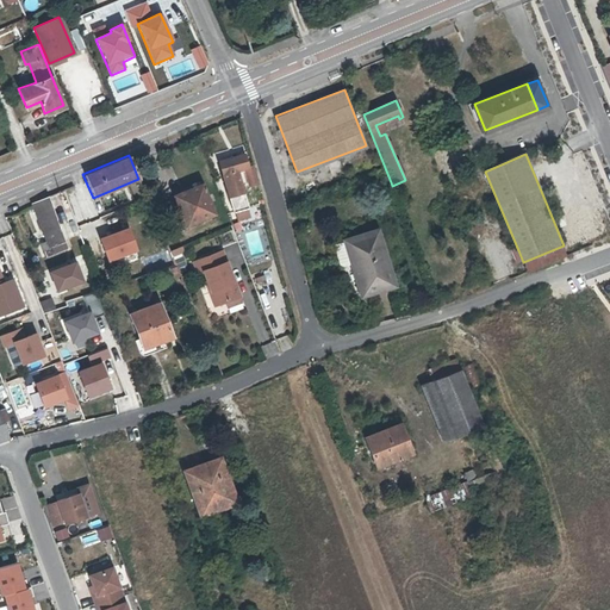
[(244,169),(250,187),(260,185),(254,166),(249,167),(246,155),(221,162),(235,211),(236,211),(248,209),(249,207),(238,170),(244,169)]
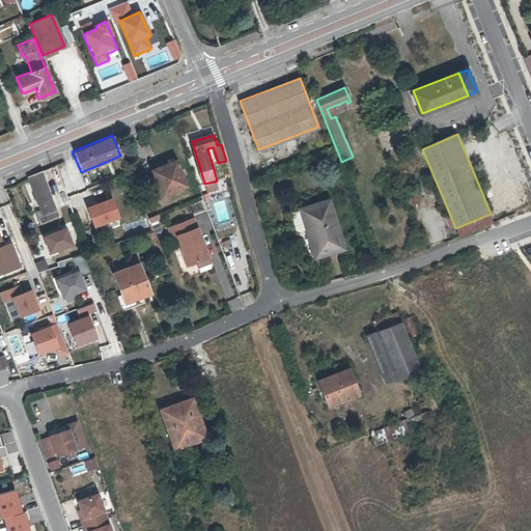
[(154,171),(157,180),(164,196),(188,187),(177,161),(154,171)]
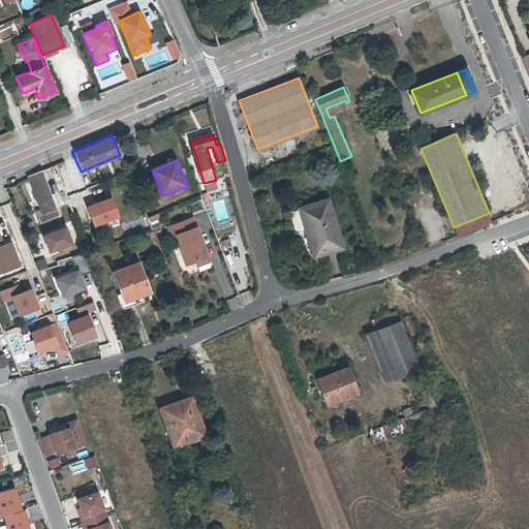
[(45,213),(56,209),(49,190),(41,170),(27,176),(28,179),(39,209),(34,211),(36,216),(42,214),(45,213)]
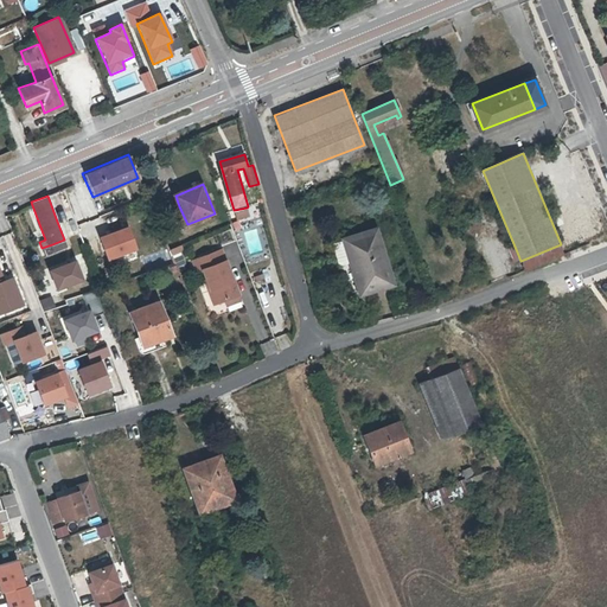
[(187,224),(179,206),(173,209),(180,228),(187,224)]
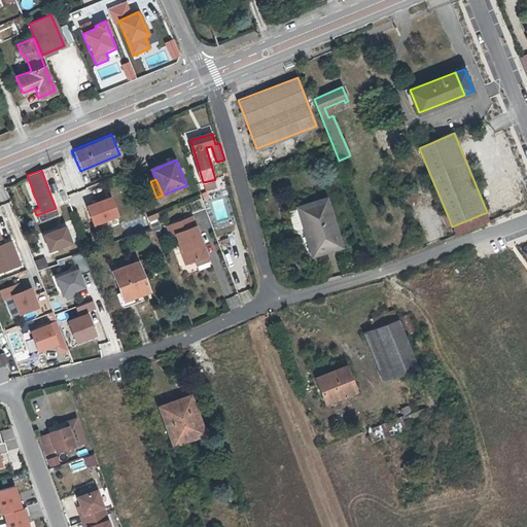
[(204,182),(205,189),(216,187),(214,180),(204,182)]
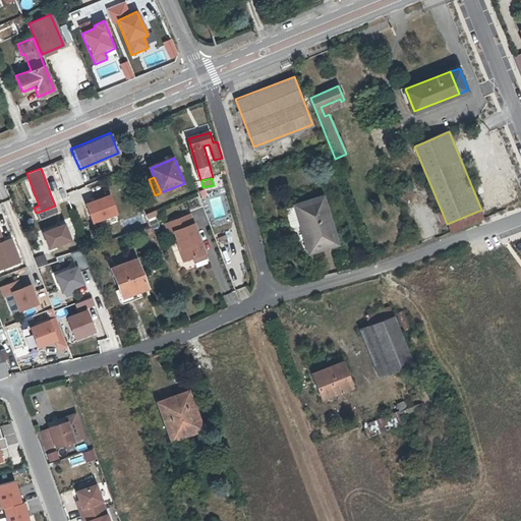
[(108,193),(82,204),(91,223),(116,213),(108,193)]
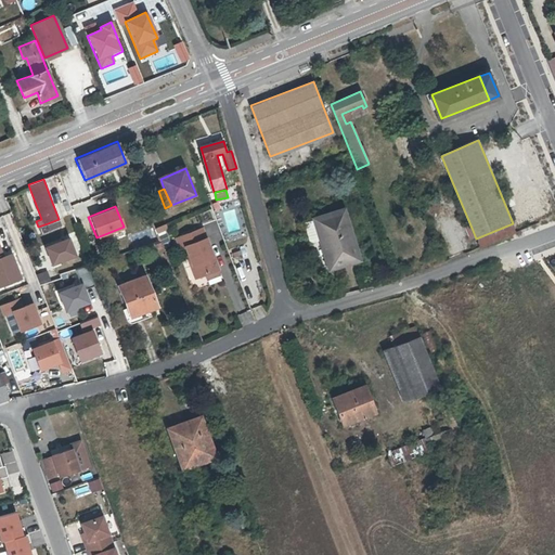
[(357,259),(340,209),(312,218),(328,268),(357,259)]
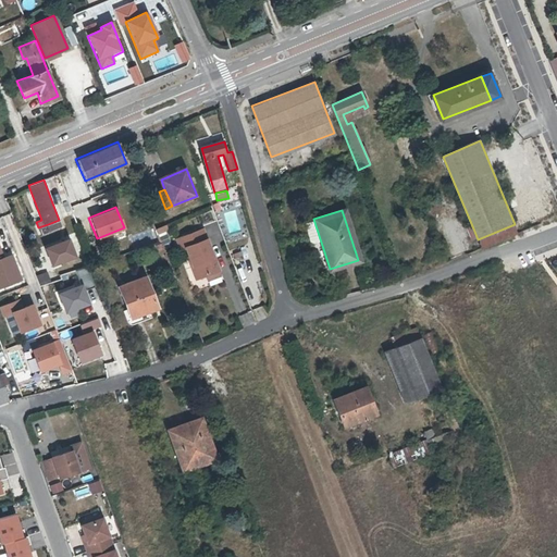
[(158,237),(168,233),(165,225),(155,230),(158,237)]
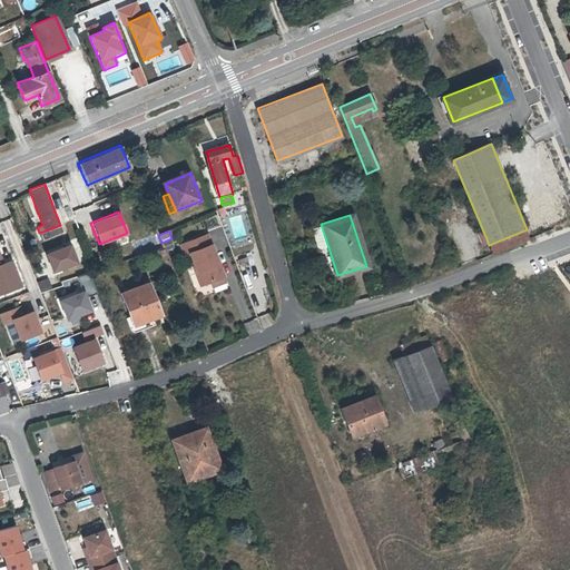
[(489,245),(484,234),(479,236),(483,247),(489,245)]
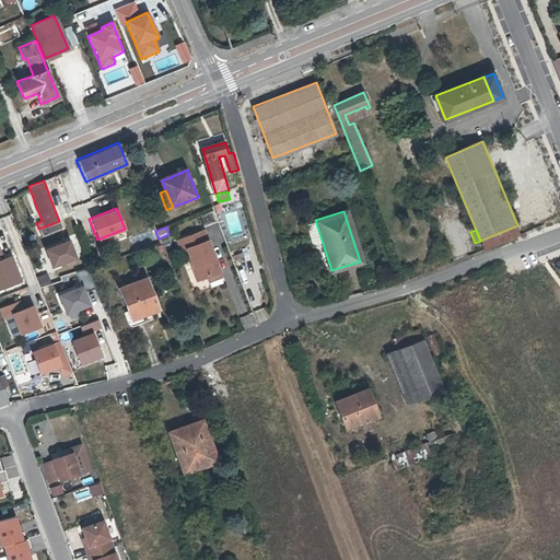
[(197,280),(206,277),(219,272),(203,231),(177,241),(182,251),(186,249),(194,267),(191,267),(197,280)]
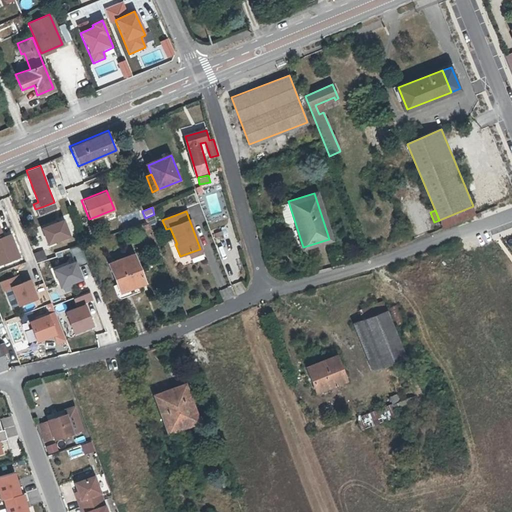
[(62,220),(41,228),(47,245),(69,237),(62,220)]
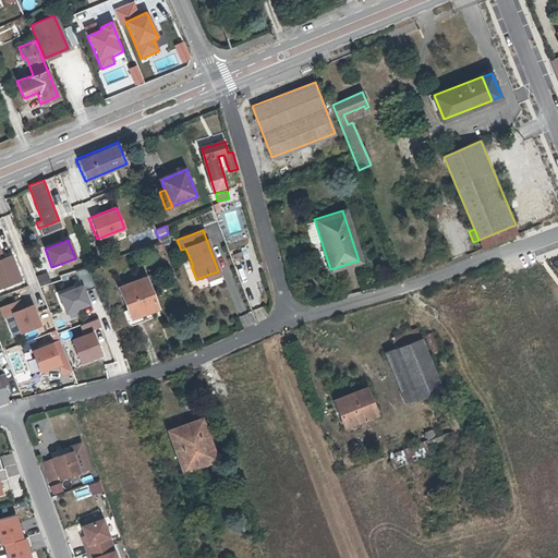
[(0,290),(23,282),(13,257),(5,259),(0,262),(0,290)]
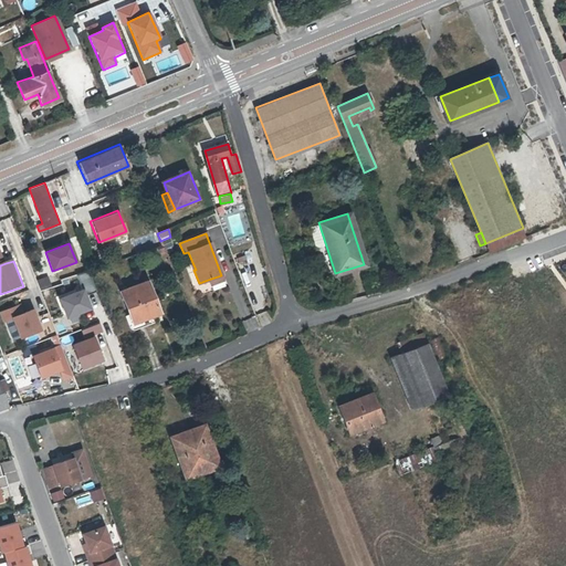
[(85,293),(94,291),(87,271),(61,280),(62,283),(80,278),(85,293)]
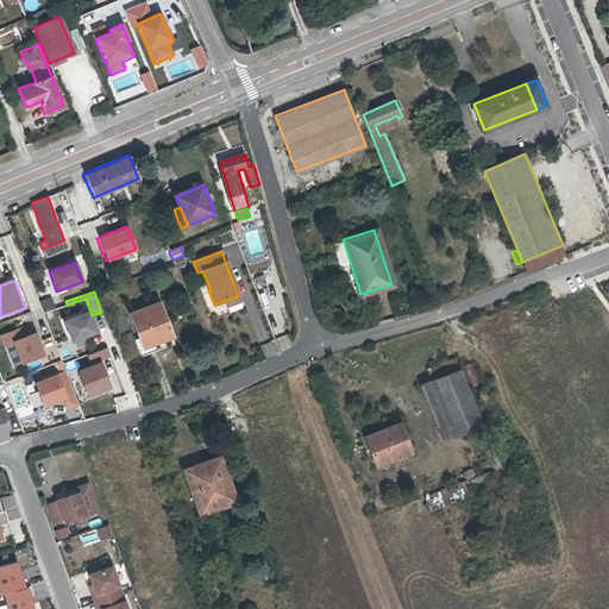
[(238,296),(224,301),(228,308),(242,303),(238,296)]
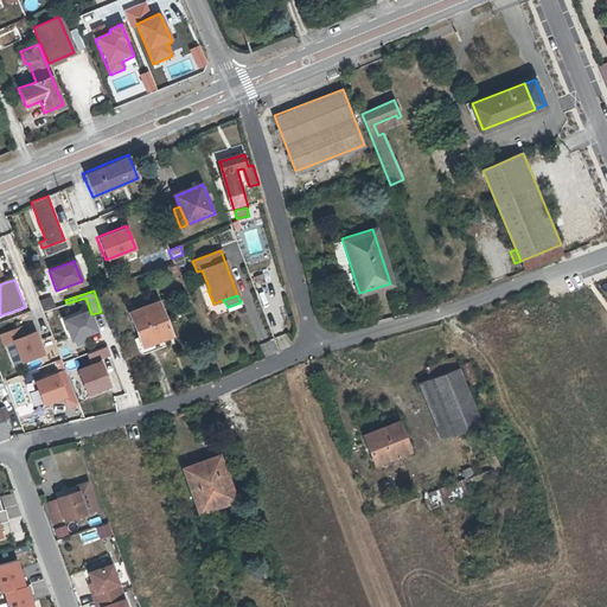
[(42,299),(43,308),(52,307),(51,298),(42,299)]
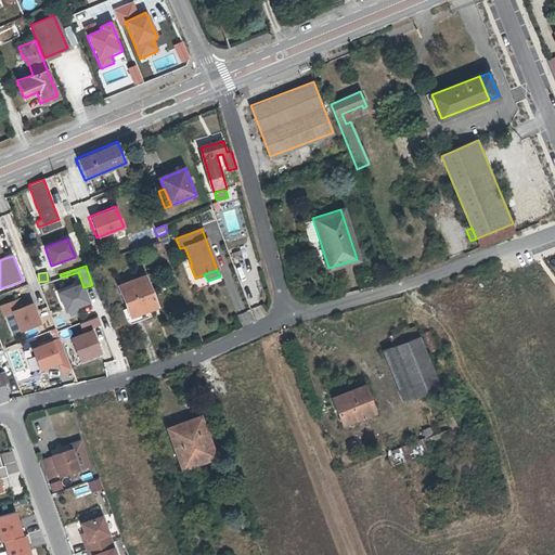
[(154,306),(143,274),(117,283),(128,314),(154,306)]
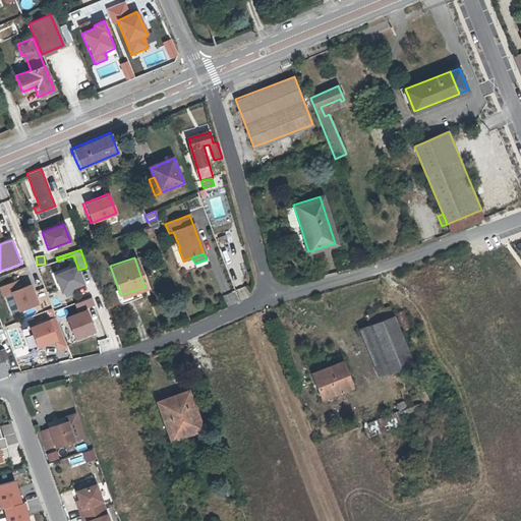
[(76,268),(55,276),(61,293),(83,285),(76,268)]
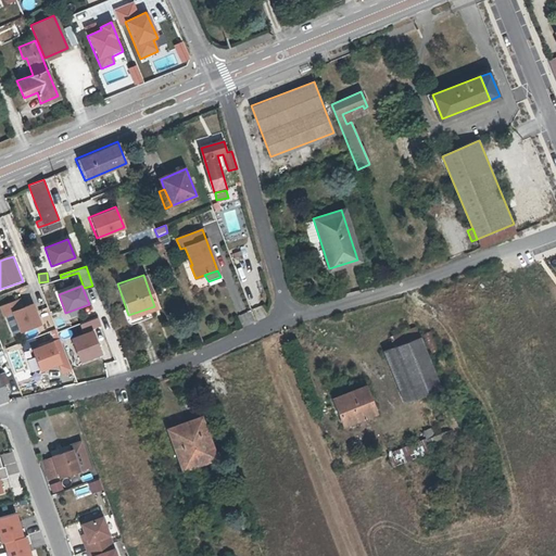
[(19,300),(0,306),(0,312),(2,316),(9,314),(16,332),(40,324),(32,302),(22,306),(19,300)]
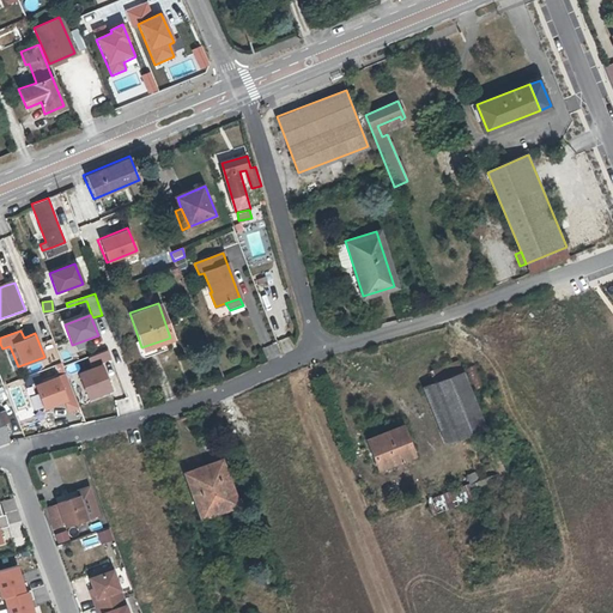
[(103,362),(79,371),(89,398),(113,388),(103,362)]
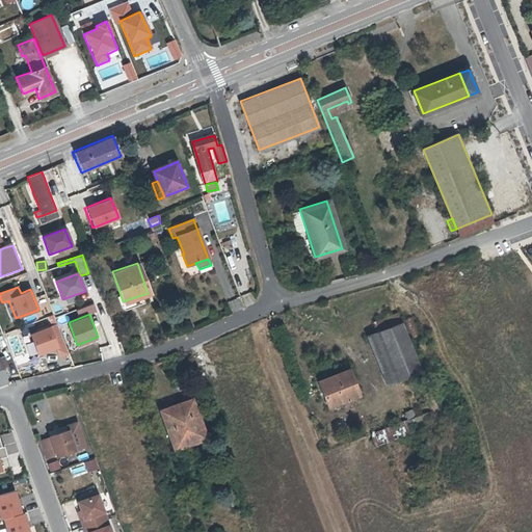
[(422,371),(401,322),(365,337),(386,387),(422,371)]
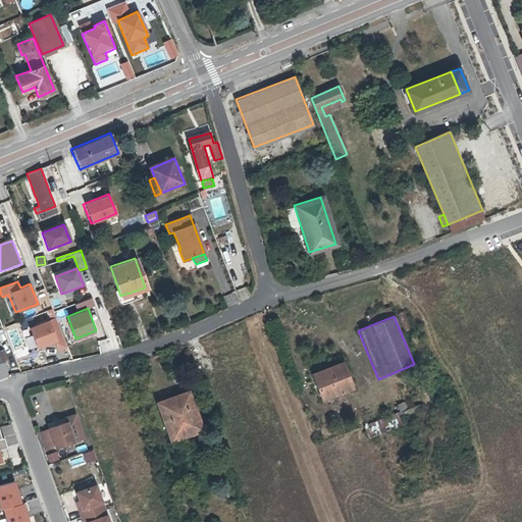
[(47,319),(28,327),(36,350),(56,342),(47,319)]
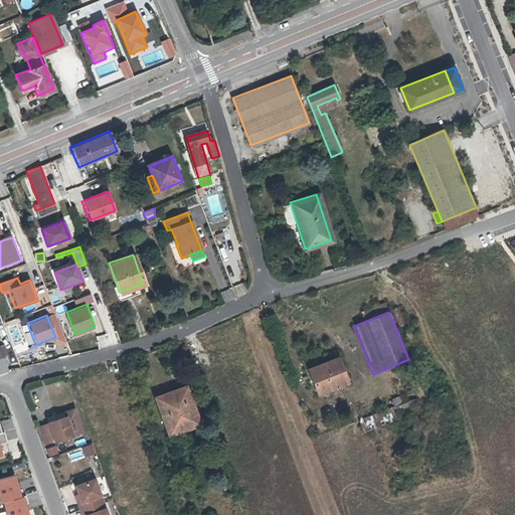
[(0,349),(3,357),(0,358),(0,366),(1,370),(8,368),(7,365),(2,352),(5,350),(6,350),(4,344),(0,345),(0,349)]
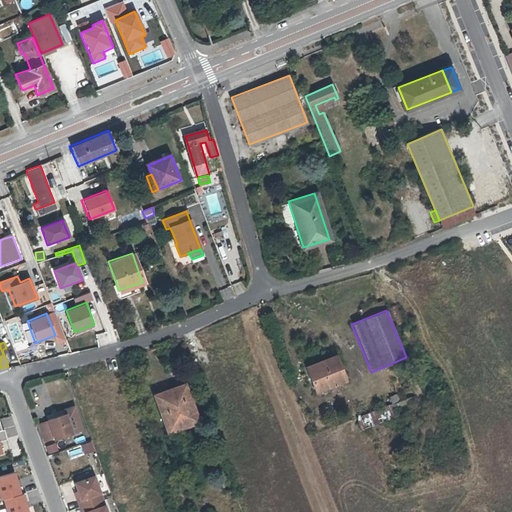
[(10,362),(5,348),(2,350),(7,363),(10,362)]
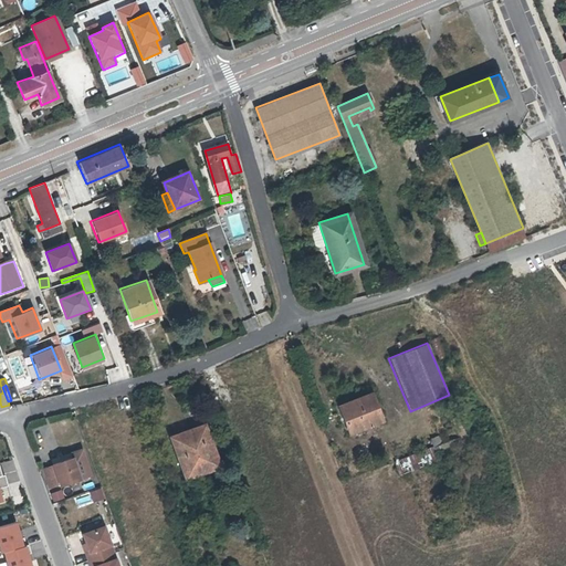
[(385,422),(374,395),(339,408),(350,435),(385,422)]
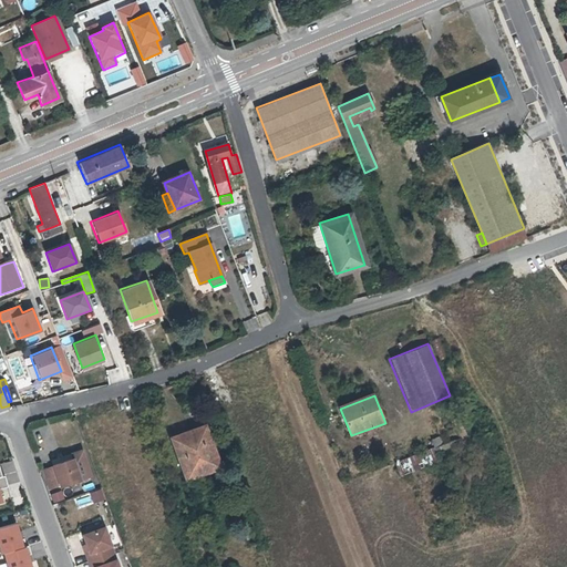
[(435,450),(397,464),(402,477),(442,462),(440,457),(466,447),(462,437),(467,435),(462,421),(455,423),(461,437),(444,444),(442,437),(432,441),(435,450)]
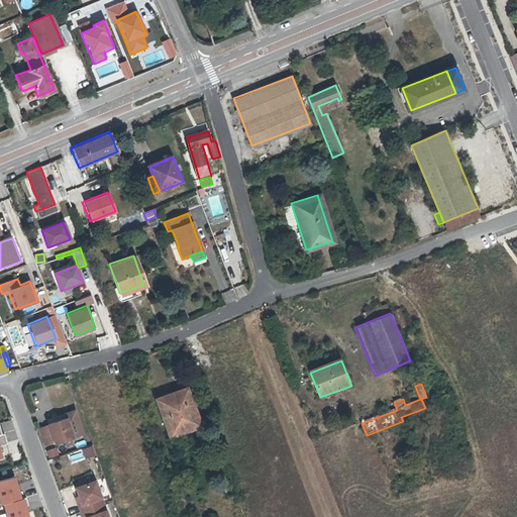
[(202,426),(190,393),(164,402),(176,435),(202,426)]
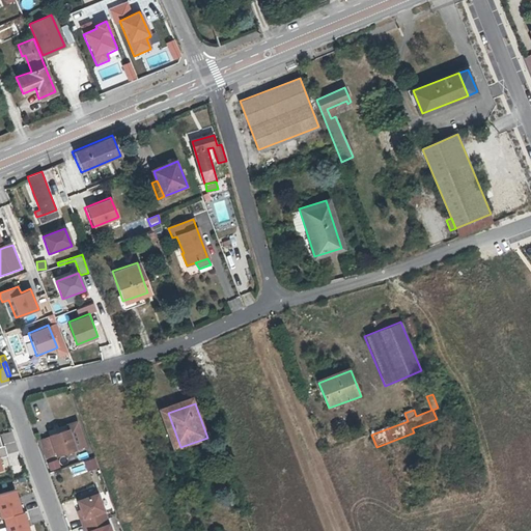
[(66,424),(67,428),(75,450),(85,446),(77,420),(66,424)]
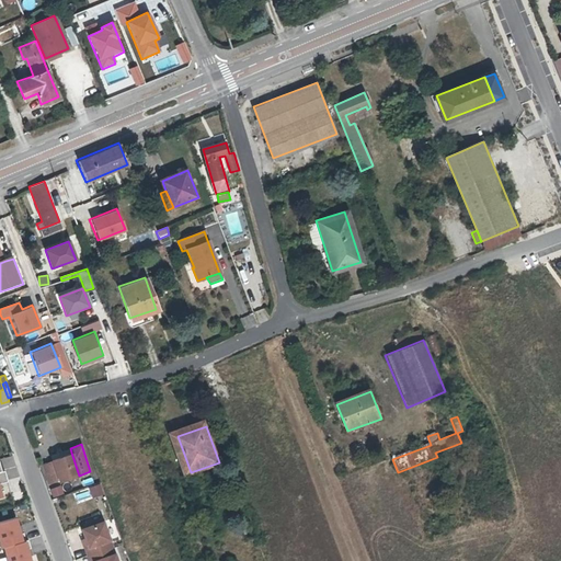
[(49,460),(49,461),(41,465),(47,484),(57,481),(57,482),(79,476),(71,453),(49,460)]
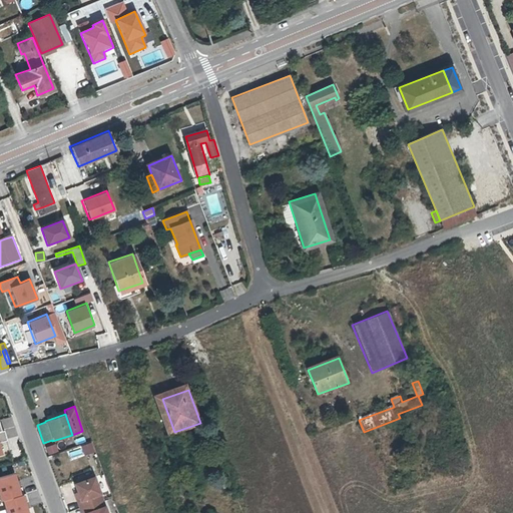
[(84,455),(95,451),(91,440),(80,444),(84,455)]
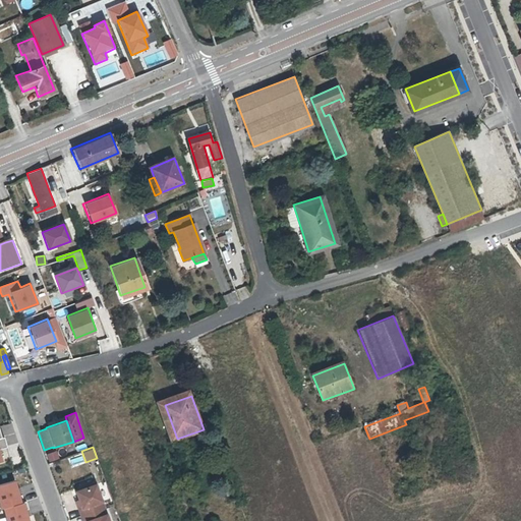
[(57,451),(47,452),(48,461),(58,459),(57,451)]
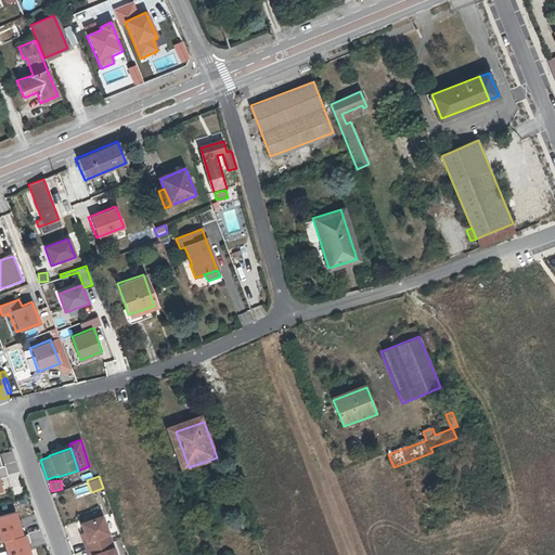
[(17,510),(0,513),(0,531),(1,539),(24,532),(17,510)]
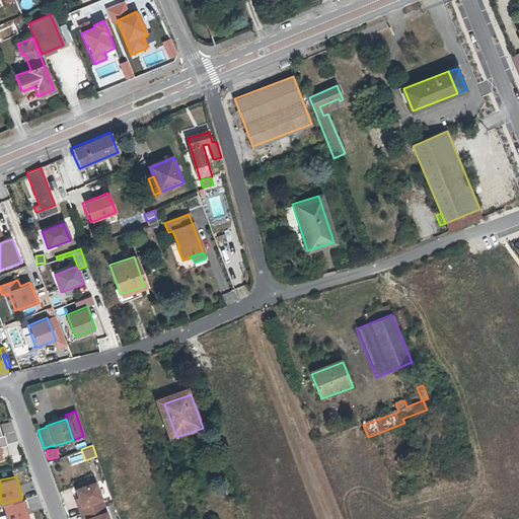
[(83,514),(105,506),(96,483),(77,490),(81,499),(83,506),(80,507),(83,514)]
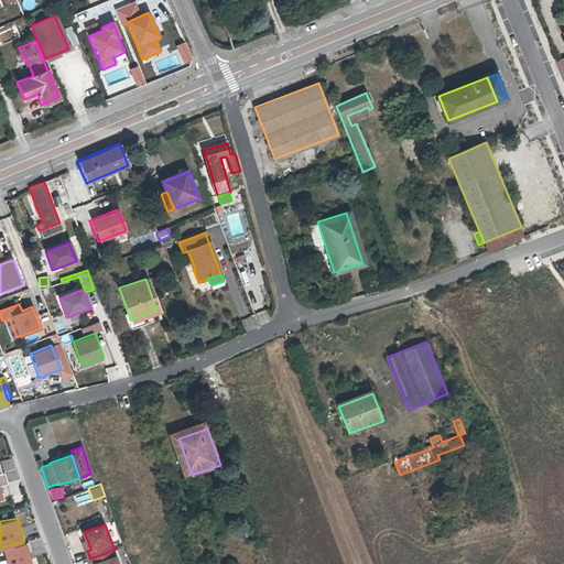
[(33,563),(28,542),(6,546),(9,563),(33,563)]
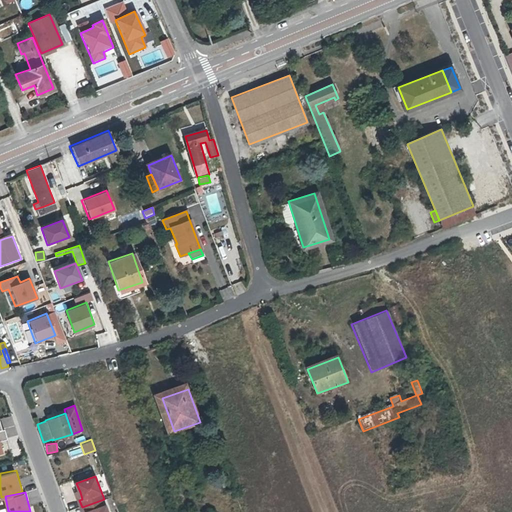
[(108,511),(104,499),(82,507),(83,511),(108,511)]
